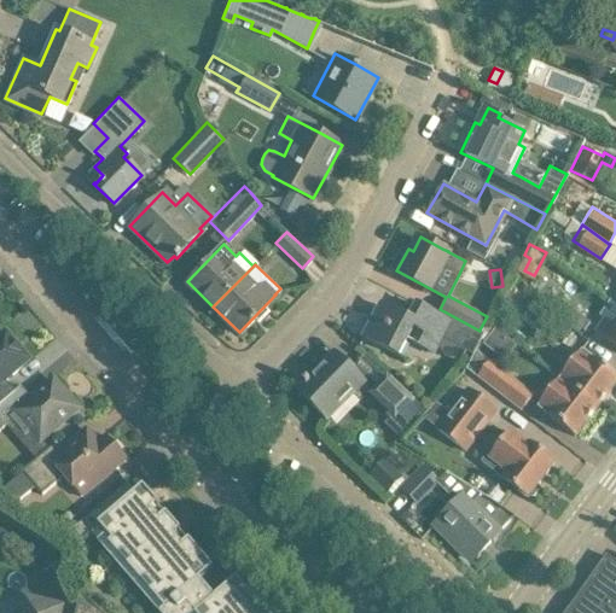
[(545,305),(526,292),(506,279),(495,302),(506,310),(529,326),(545,305)]
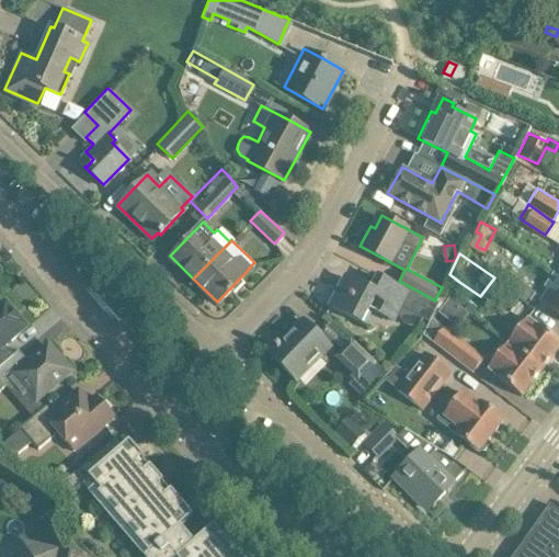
[(558,274),(551,270),(543,284),(547,287),(538,300),(558,314),(558,274)]
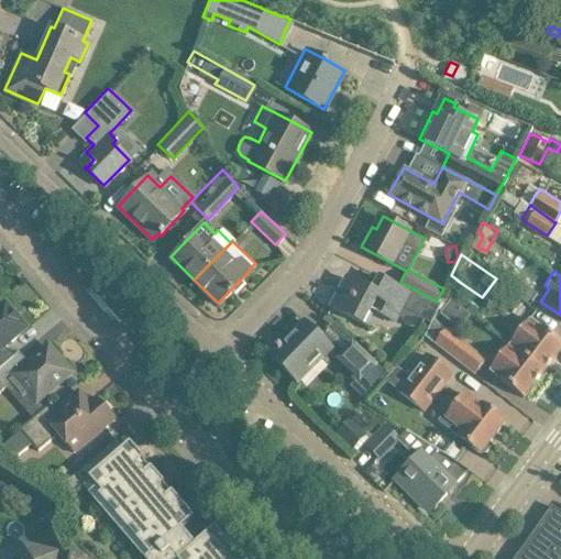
[(527,304),(536,292),(513,274),(504,286),(527,304)]
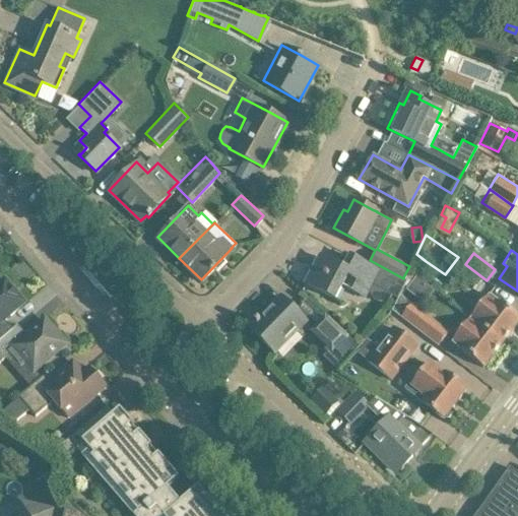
[(403,278),(370,260),(367,265),(349,255),(342,267),(319,255),(305,281),(334,298),(342,282),(351,287),(364,296),(368,288),(369,293),(371,297),(377,299),(383,300),(388,298),(390,295),(396,297),(398,293),(405,278),(403,277),(403,278)]
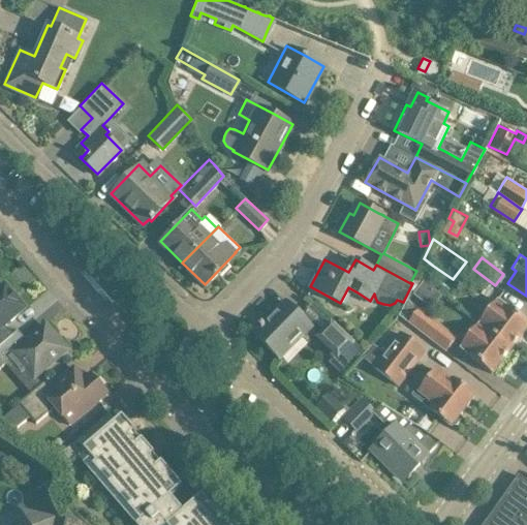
[(0,342),(11,333),(3,323),(21,308),(17,303),(19,300),(8,287),(5,289),(1,284),(0,285),(0,342)]
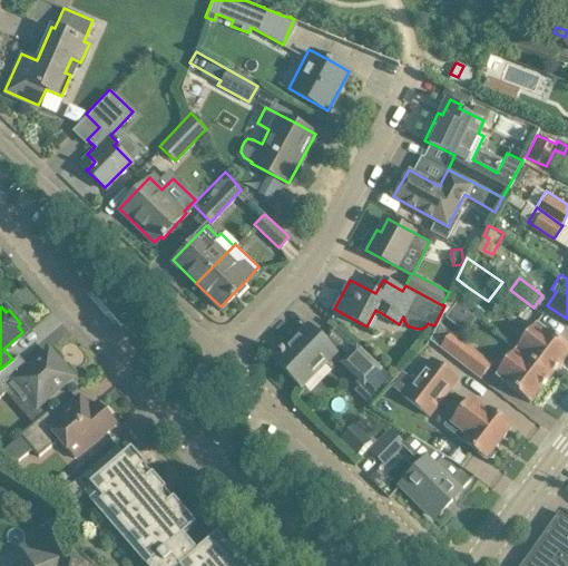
[(479,377),(490,362),(437,321),(434,325),(429,338),(479,377)]
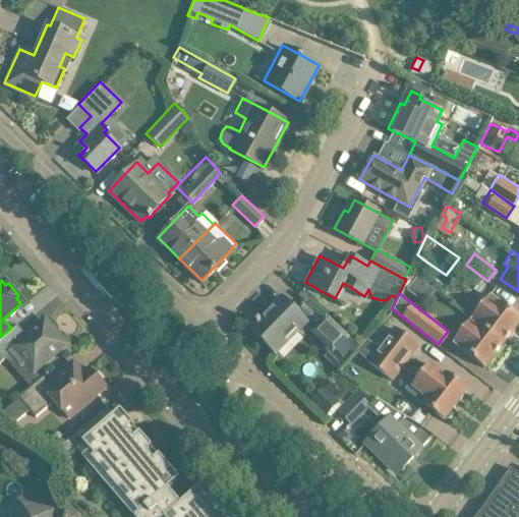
[(518,318),(518,316),(504,304),(488,293),(480,303),(488,309),(477,323),(502,341),(518,318)]
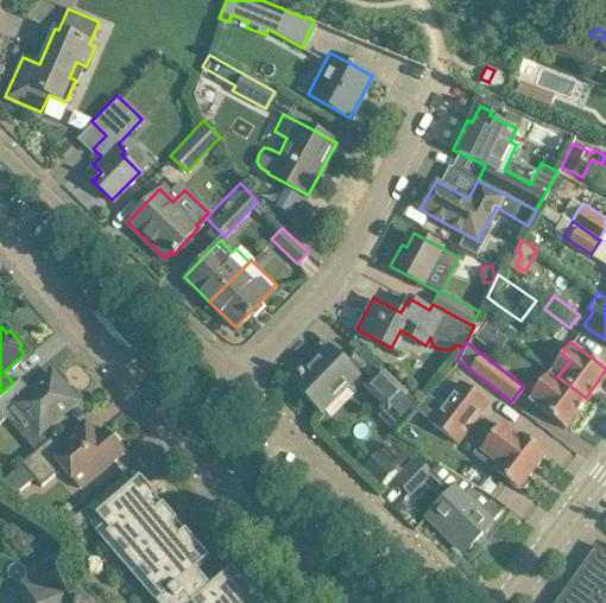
[(291,383),(319,410),(355,372),(328,346),(302,373),(300,372),(296,375),(298,376),(291,383)]
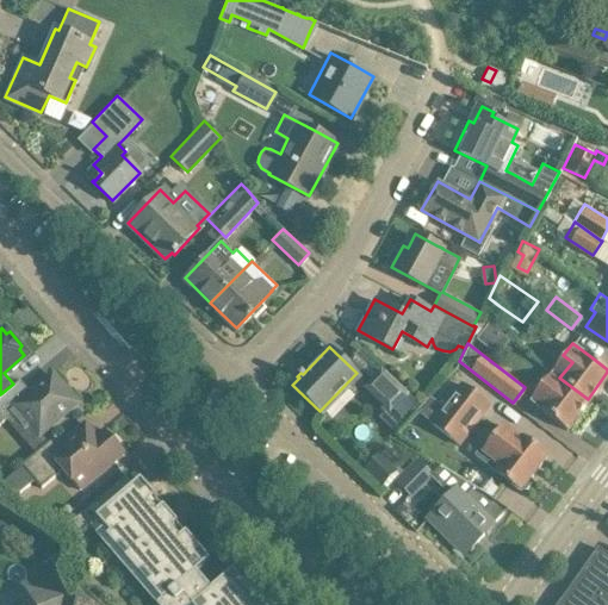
[(35,451),(47,441),(39,431),(75,401),(51,372),(42,380),(43,382),(38,386),(36,384),(29,390),(19,379),(13,384),(0,394),(0,423),(6,418),(35,451)]
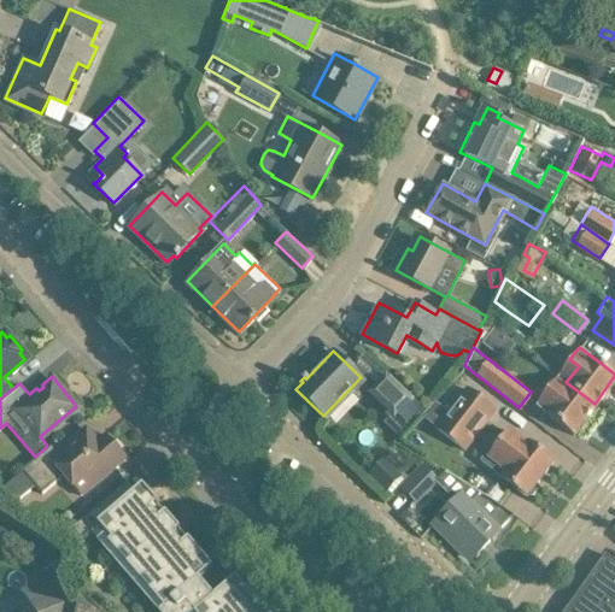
[(388,376),(373,392),(403,421),(419,405),(388,376)]
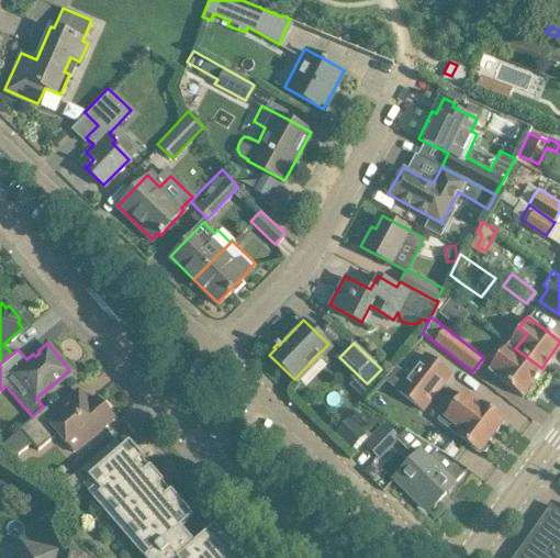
[(521,394),(541,368),(515,348),(505,363),(496,356),(488,368),(521,394)]
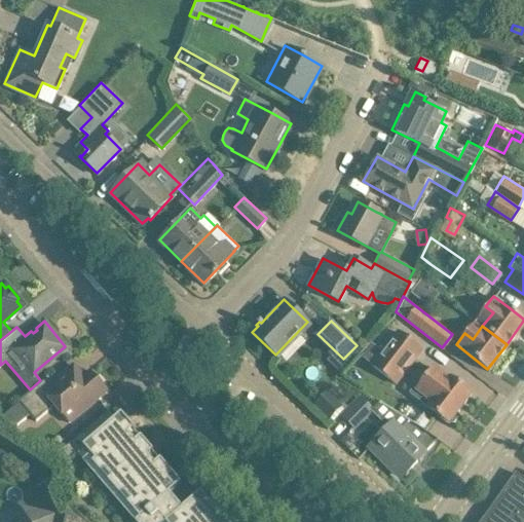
[(397,329),(371,363),(395,381),(420,347),(397,329)]
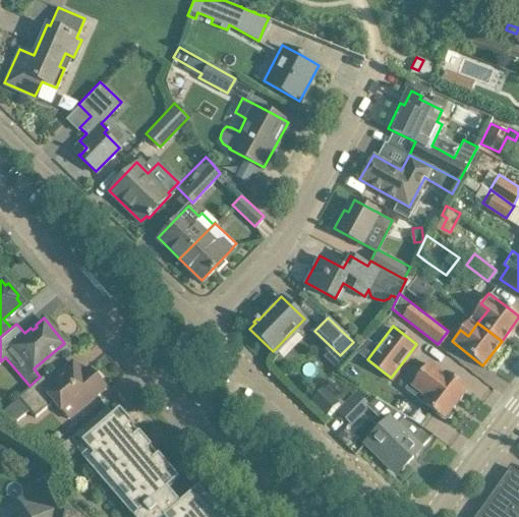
[(81,371),(71,359),(50,379),(45,372),(40,377),(30,386),(0,410),(0,422),(4,427),(29,408),(35,415),(52,399),(66,416),(105,384),(89,364),(81,371)]
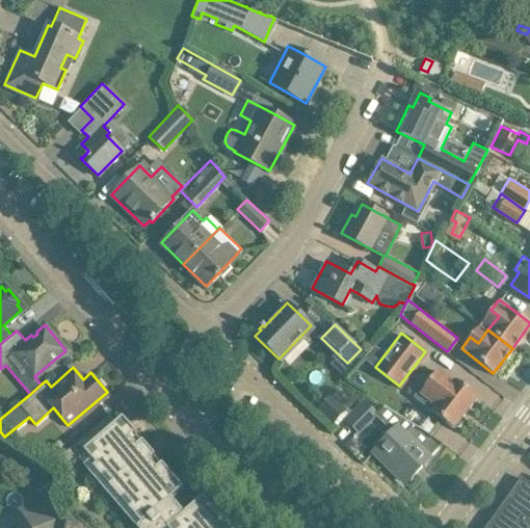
[(476,396),(459,383),(455,380),(442,370),(433,381),(446,391),(431,410),(452,426),(476,396)]
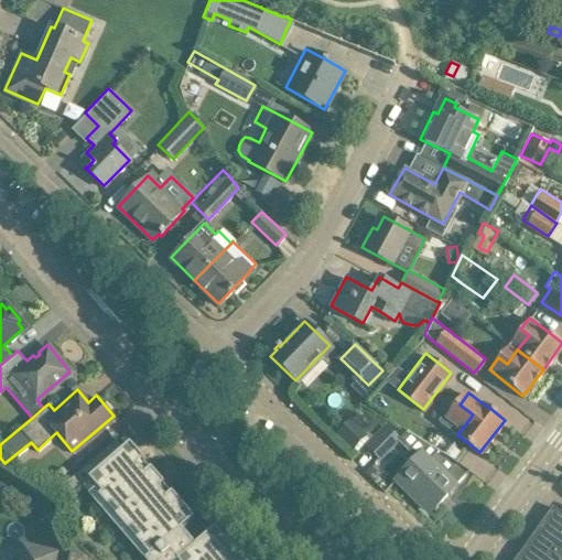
[(349,416),(335,431),(353,448),(367,432),(349,416)]
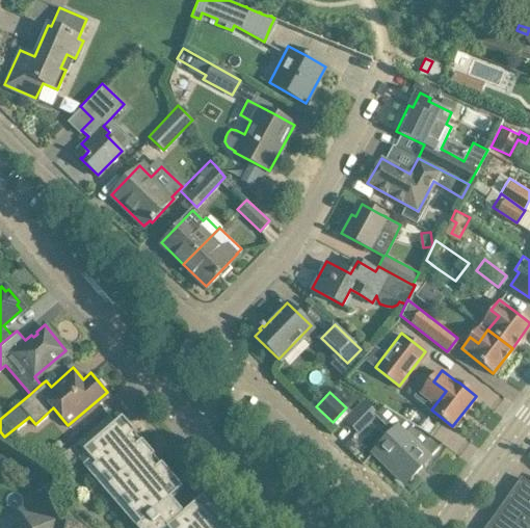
[(355,430),(374,412),(364,401),(345,420),(355,430)]
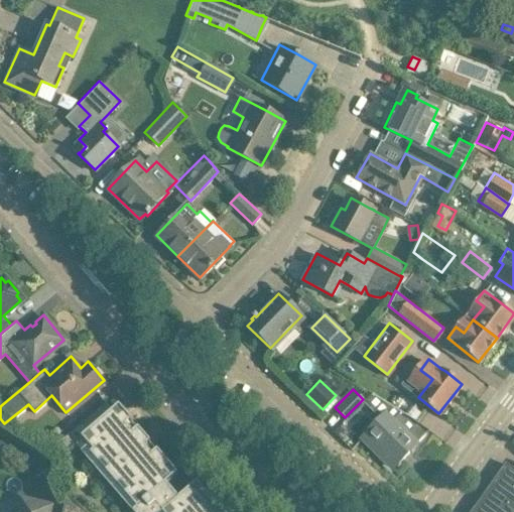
[(391,405),(392,404),(373,390),(367,397),(384,414),(375,422),(361,437),(371,448),(374,444),(394,465),(409,450),(410,451),(413,446),(412,445),(424,432),(416,424),(414,425),(406,417),(404,419),(398,412),(391,405)]
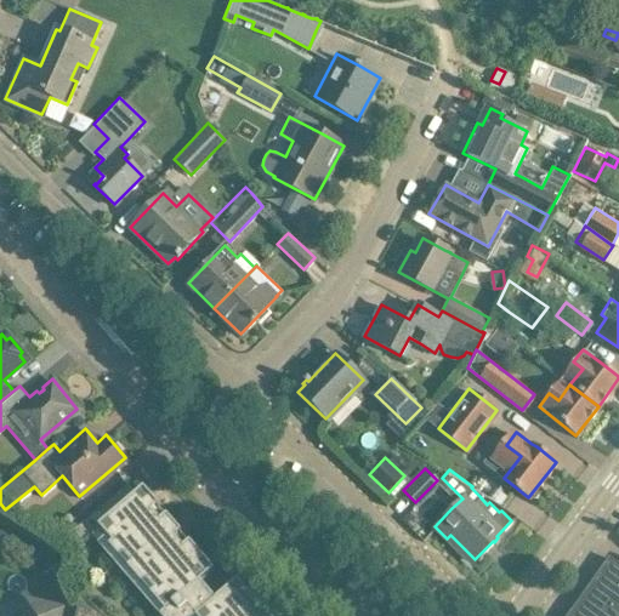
[(135,491),(129,484),(126,482),(108,497),(72,529),(81,540),(90,532),(160,615),(278,615),(274,611),(268,615),(260,605),(266,602),(251,585),(246,589),(237,577),(214,597),(198,579),(205,572),(196,560),(202,555),(187,540),(182,543),(174,534),(179,530),(164,513),(159,518),(151,508),(155,503),(142,486),(135,491)]
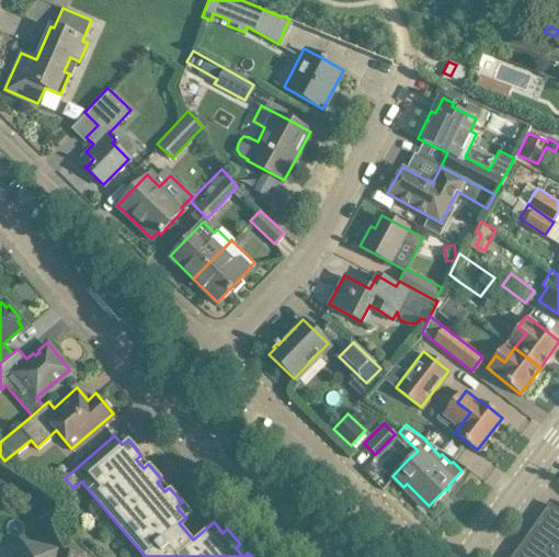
[(558,556),(558,509),(549,502),(510,556),(558,556)]
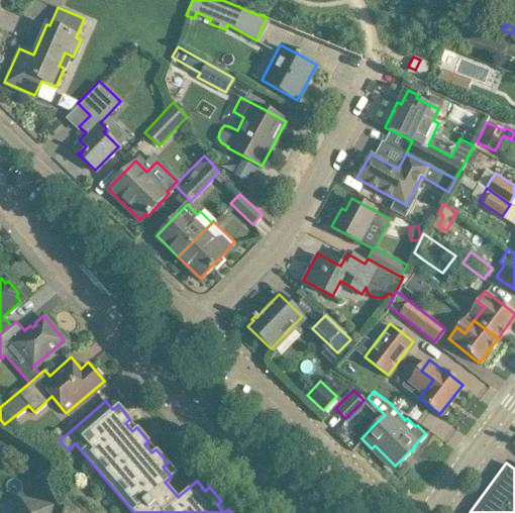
[(50,512),(54,504),(18,494),(12,512),(50,512)]
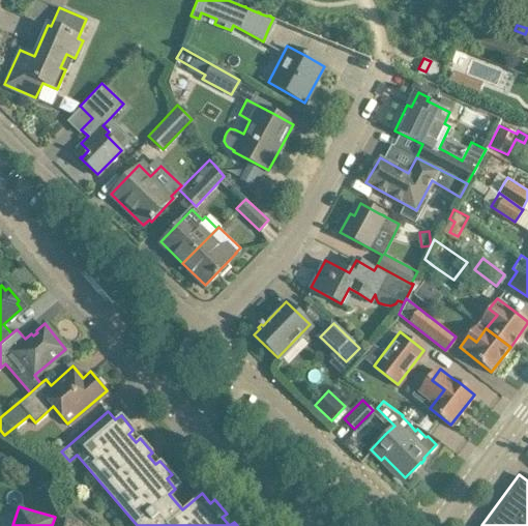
[(87,525),(67,509),(63,525),(87,525)]
